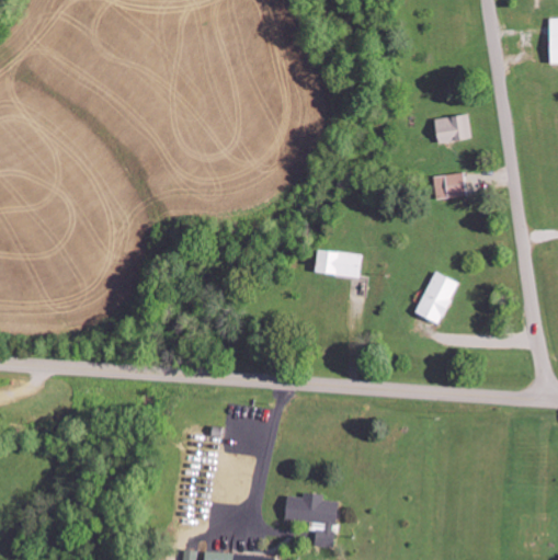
[(549,66),(557,65),(557,18),(547,19),(549,66)]
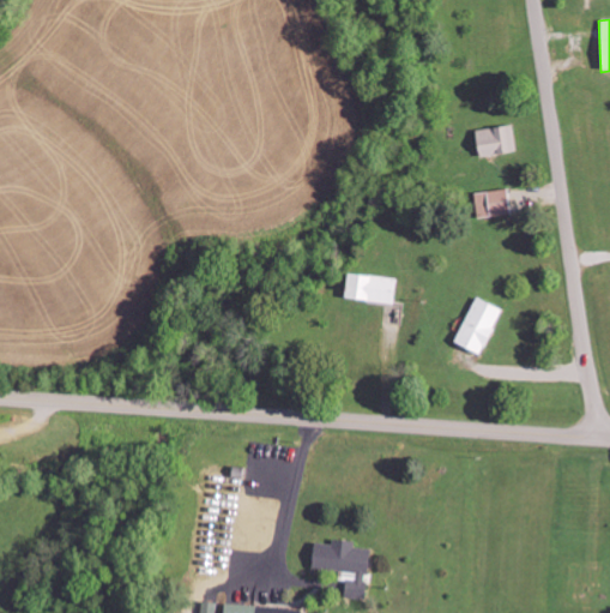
[(476,157),(514,154),(511,127),(473,131),(476,157)]
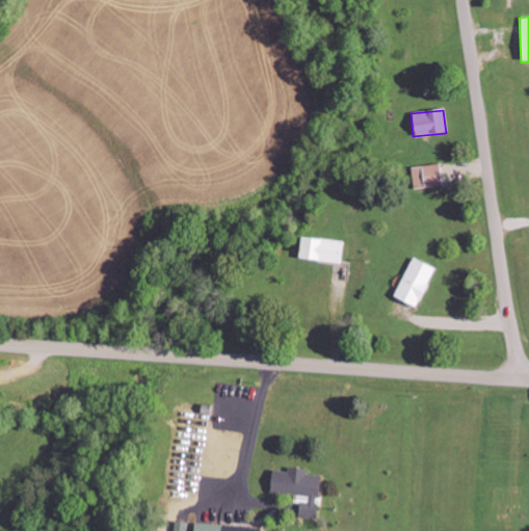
[(441,186),(440,164),(412,166),(413,188),(441,186)]
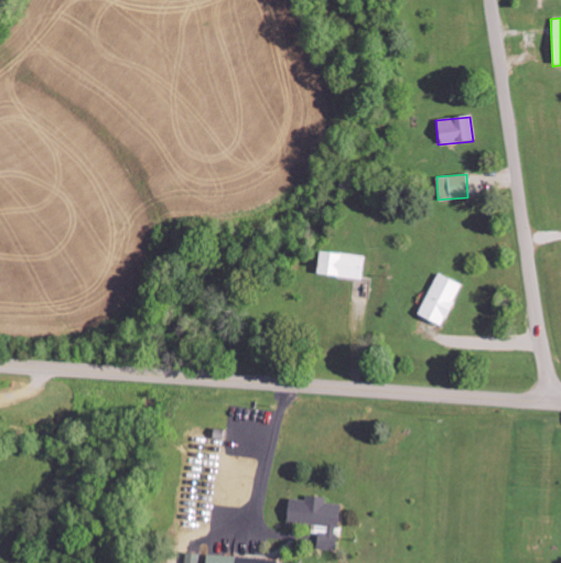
[(360,279),(363,255),(319,251),(316,274),(360,279)]
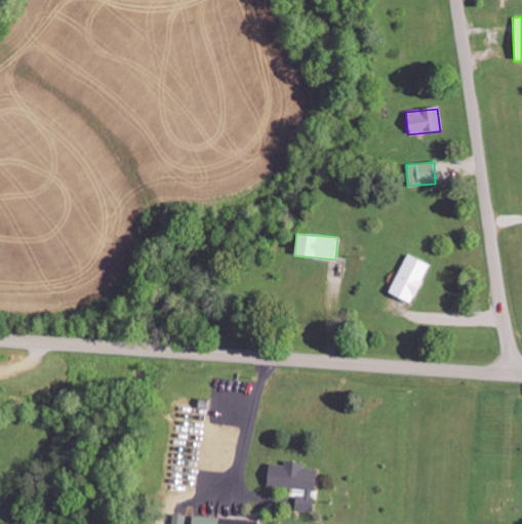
[(430,263),(406,252),(389,293),(412,304),(430,263)]
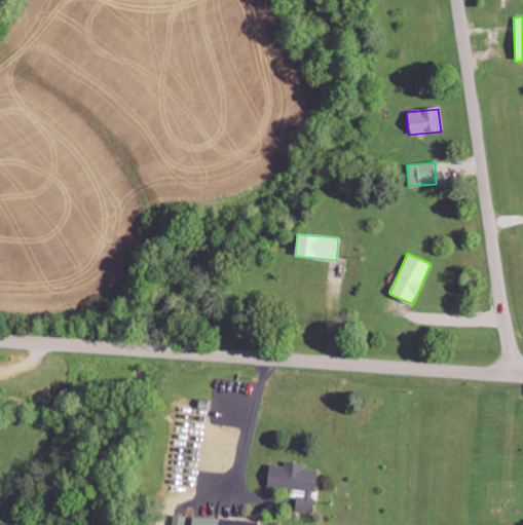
[(268,488),(297,490),(295,512),(311,513),(316,470),(302,469),(303,463),(284,461),(283,465),(270,464),(268,488)]
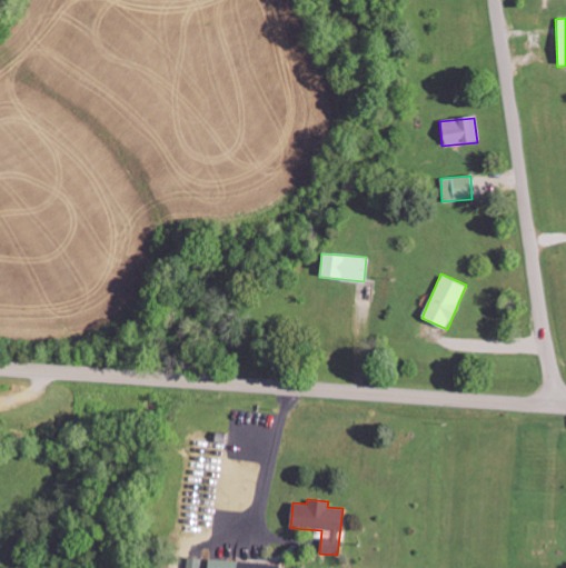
All buildings are outlined.
